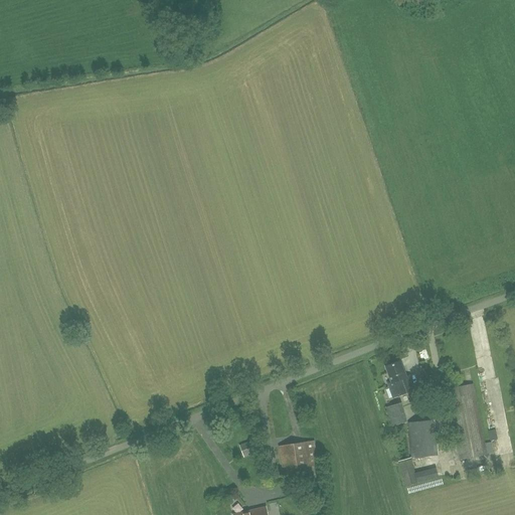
[(410,376),(406,377),(400,362),(386,367),(392,383),(389,384),(394,398),(415,389),(410,376)]
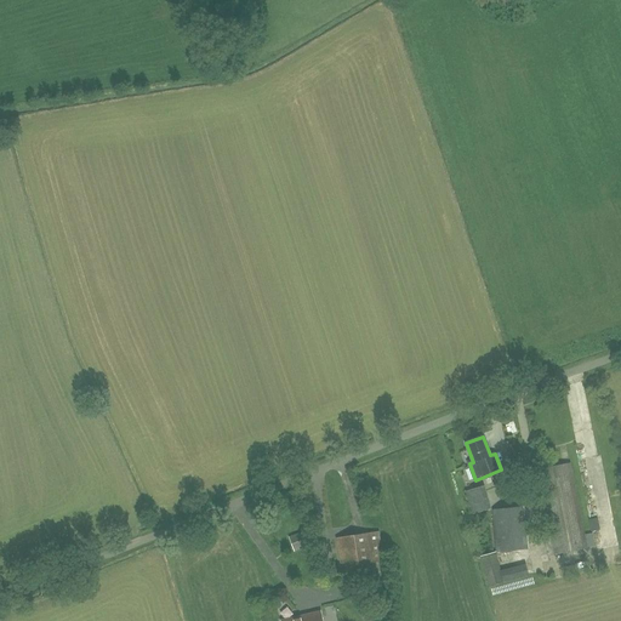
[(570,463),(536,469),(539,482),(541,482),(548,516),(541,518),(545,541),(548,556),(556,554),(587,548),(587,547),(585,536),(570,463)]
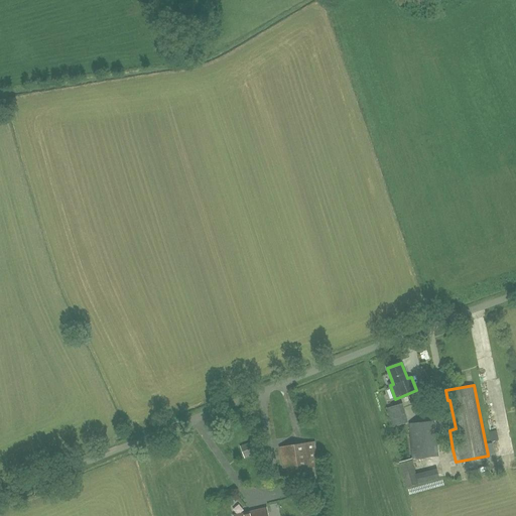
[(402,403),(386,408),(392,428),(408,423),(402,403)]
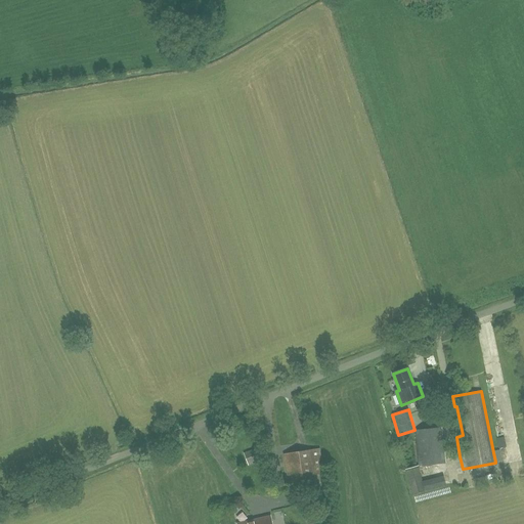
[(500,418),(495,419),(499,438),(506,437),(500,418)]
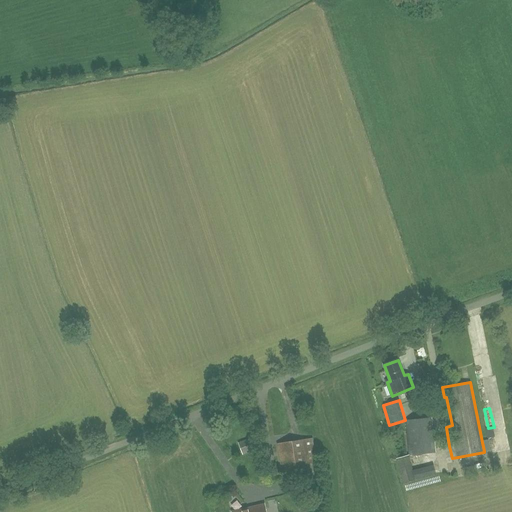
[(409,455),(434,453),(431,418),(406,421),(409,455)]
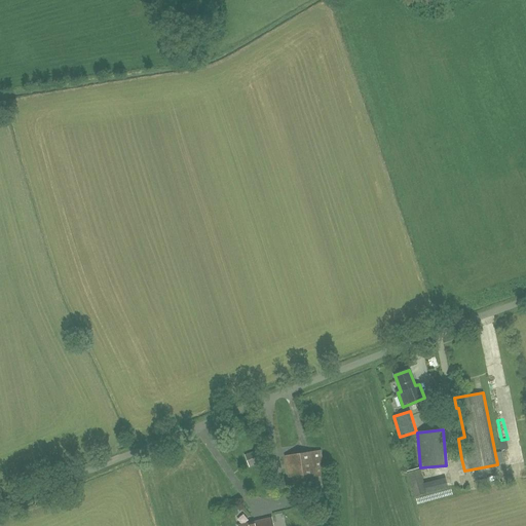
[(250,467),(267,461),(263,448),(245,455),(250,467)]
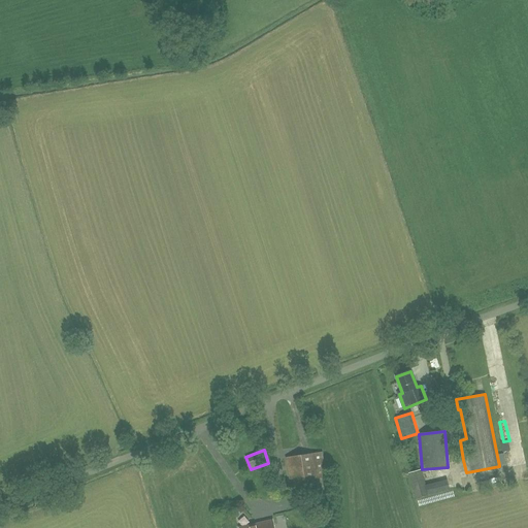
[(307,481),(326,477),(322,453),(287,458),(292,491),(308,489),(307,481)]
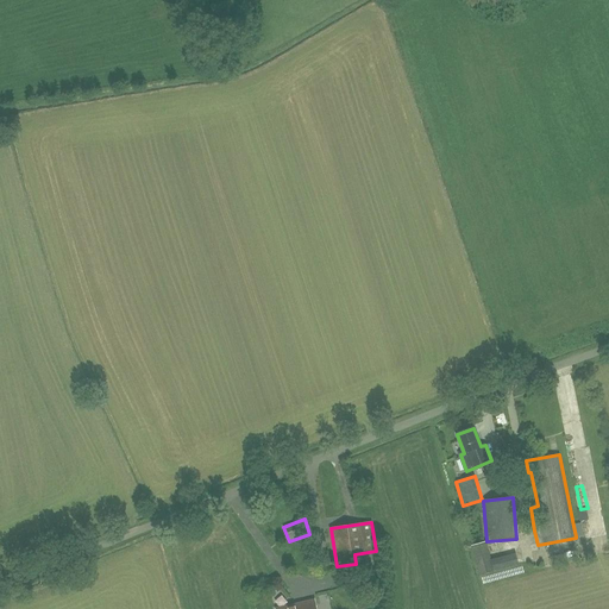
[(487,541),(471,545),(479,576),(520,565),(516,553),(491,559),(487,541)]
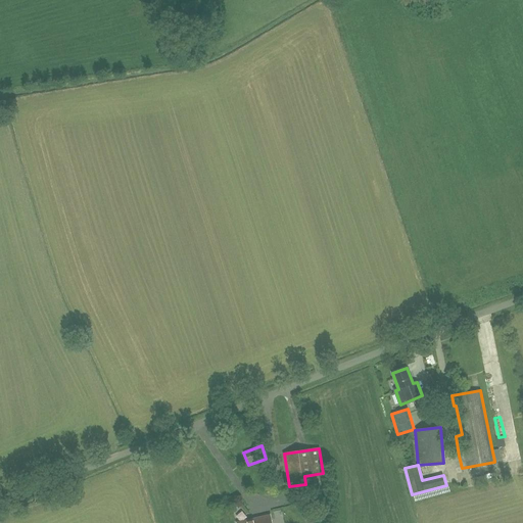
All buildings are outlined.
